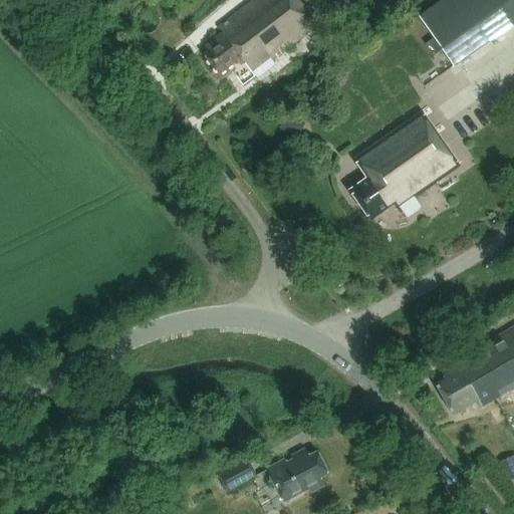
[(204,56),(219,75),(237,61),(241,65),(244,63),(252,72),(269,58),(272,62),(318,27),(297,0),(255,0),(218,29),(222,34),(205,47),(209,52),(204,56)]
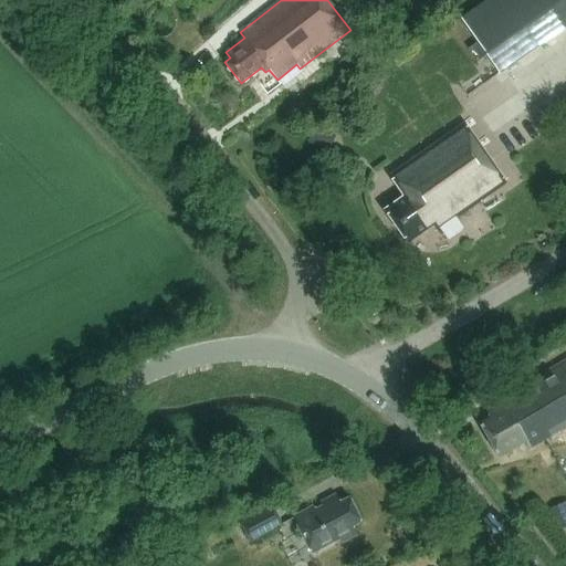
[(479,63),(489,56),(500,72),(565,24),(565,0),(484,0),(461,18),(479,43),(469,50),(479,63)]
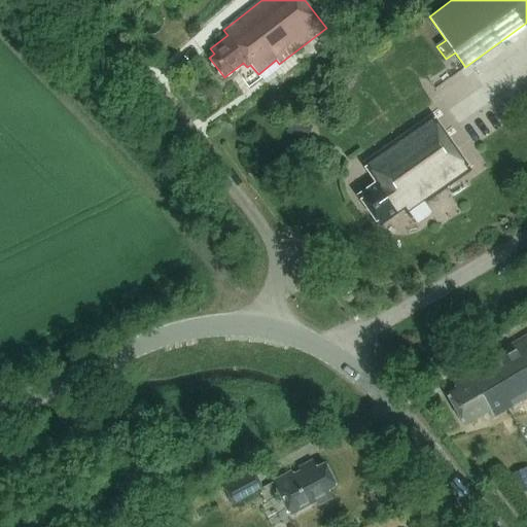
[(369,63),(378,56),(374,48),(364,56),(369,63)]
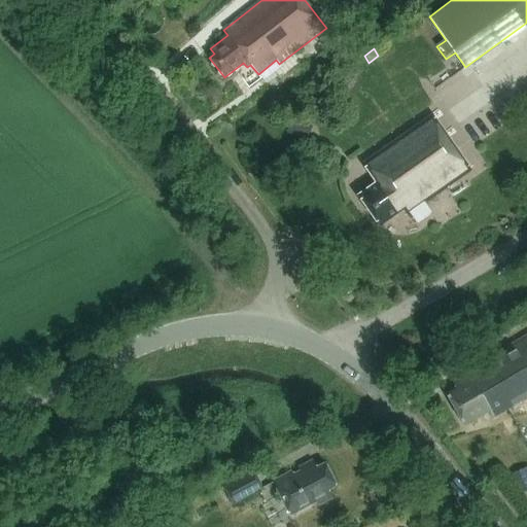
[(424,204),(471,171),(432,115),(363,164),(377,184),(358,197),(380,226),(403,210),(408,216),(411,214),(418,223),(431,214),(424,204)]
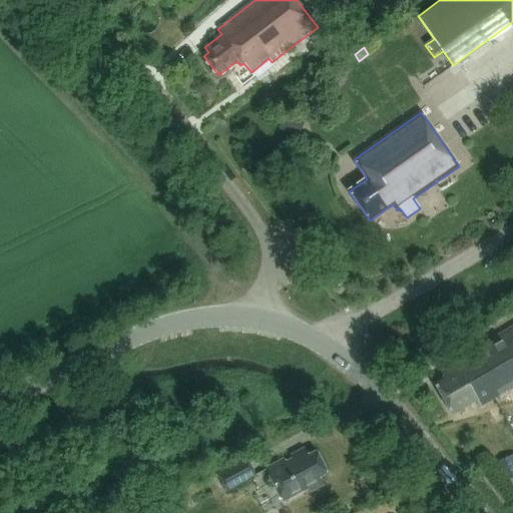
[(494,399),(496,401),(512,391),(512,327),(439,370),(445,380),(435,386),(452,415),(475,401),(479,408),(494,399)]
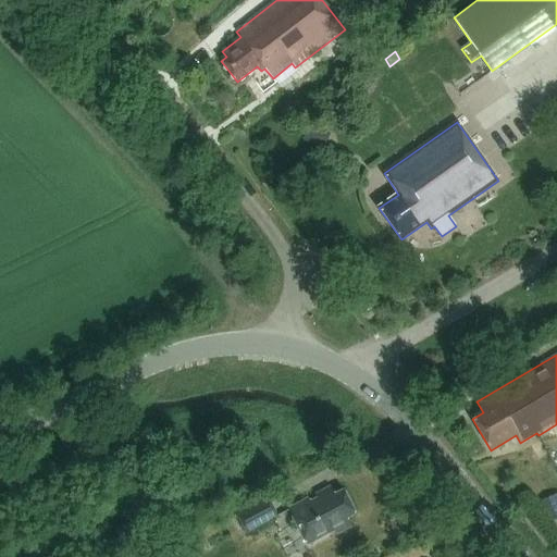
[(309,497),(287,509),(308,546),(333,532),(336,537),(354,528),(349,520),(357,516),(344,490),(334,495),(330,486),(314,494),(317,498),(311,502),(309,497)]
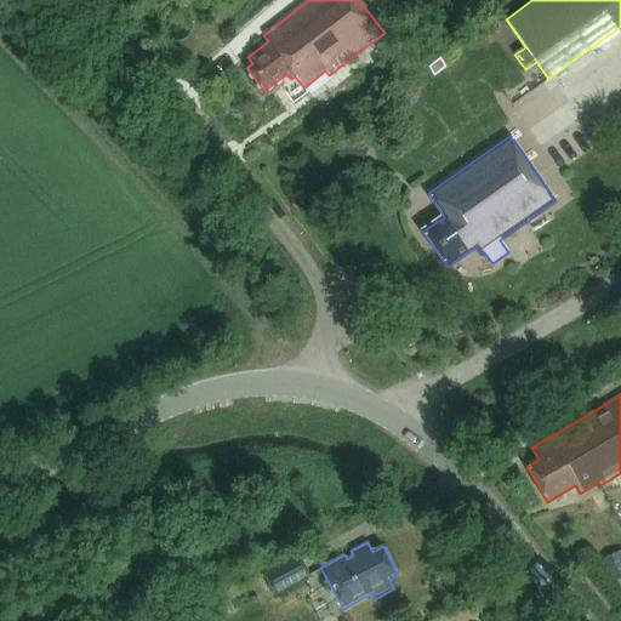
[(273,597),(311,576),(301,557),(263,579),(273,597)]
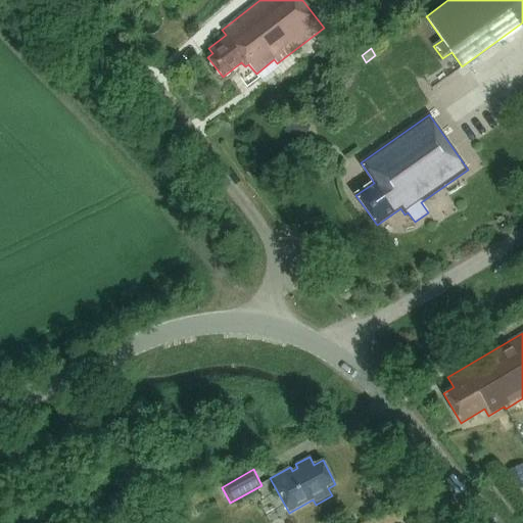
[(522,486),(522,471),(510,477),(515,490),(522,486)]
